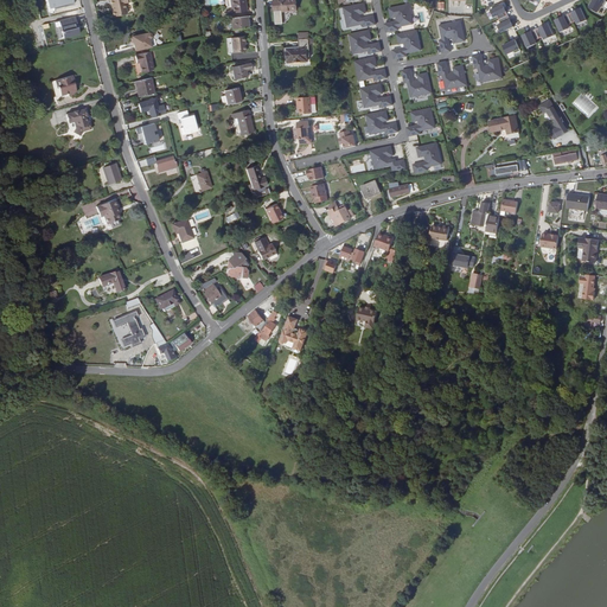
[(114,8),(115,16),(132,12),(128,0),(114,0),(116,8),(114,8)]
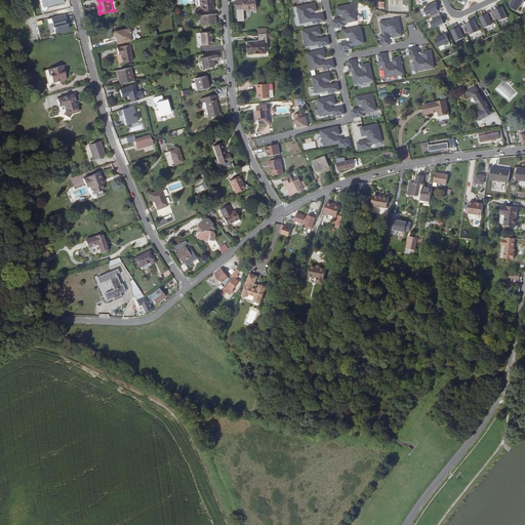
[(198,0),(199,9),(199,10),(210,10),(208,0),(198,0)]
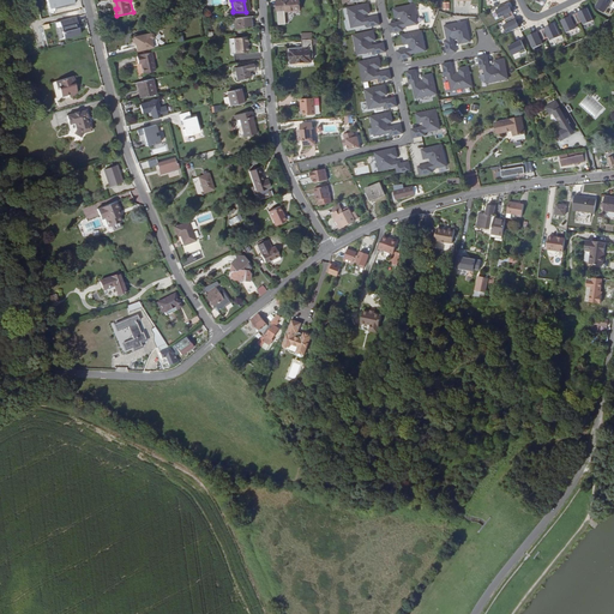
[(286,25),(284,12),(300,11),(298,0),(276,0),(277,12),(278,25),(286,25)]
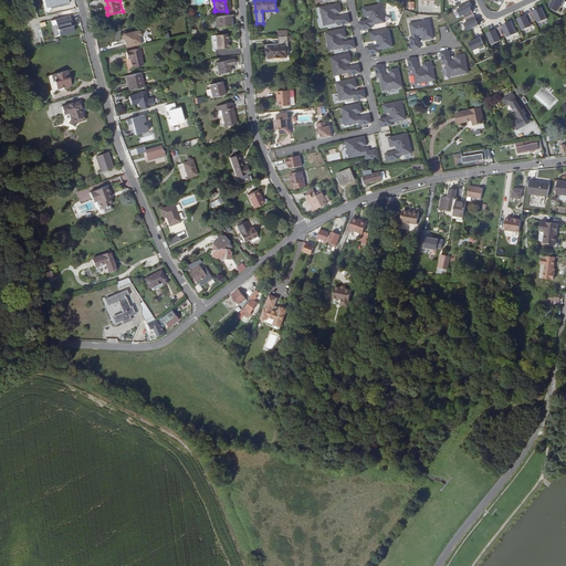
[(563,0),(552,0),(548,7),(557,12),(563,0)]
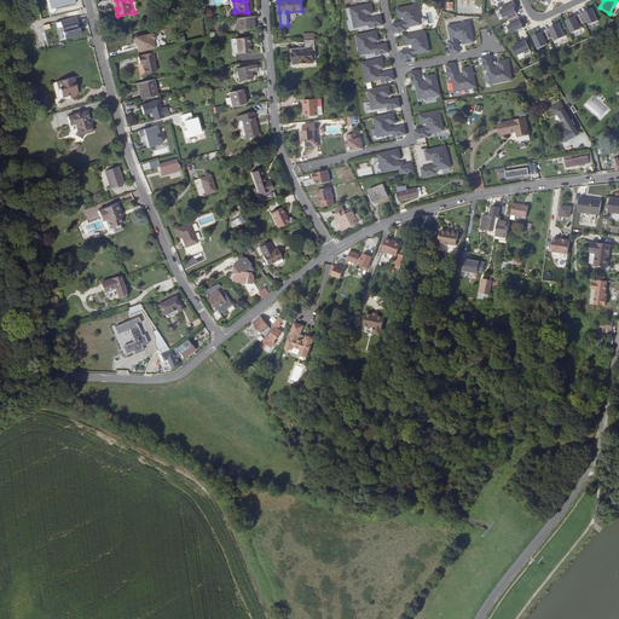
[(370,4),(351,9),(354,28),(370,25),(370,28),(382,25),(381,17),(368,19),(368,15),(372,13),(370,4)]
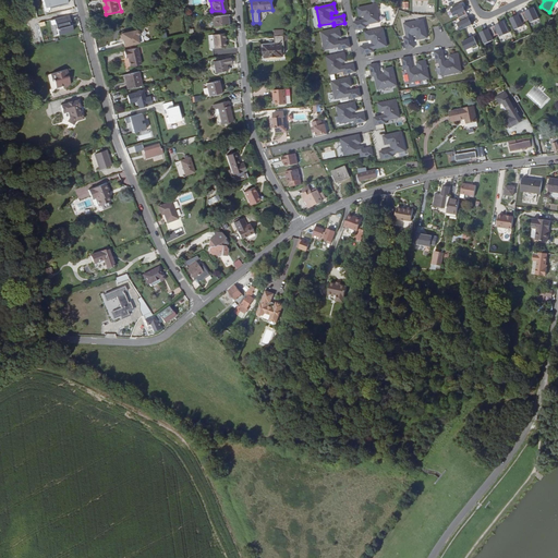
[(461,3),(450,9),(453,16),(457,15),(464,11),(461,3)]
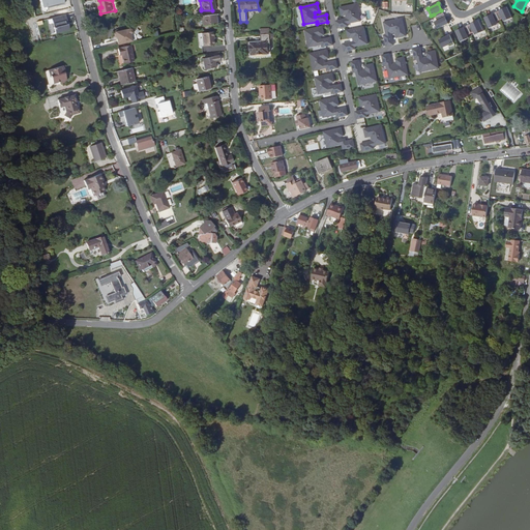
[(335,21),(337,29),(348,26),(347,24),(360,21),(356,4),(340,7),(341,16),(346,16),(347,19),(335,21)]
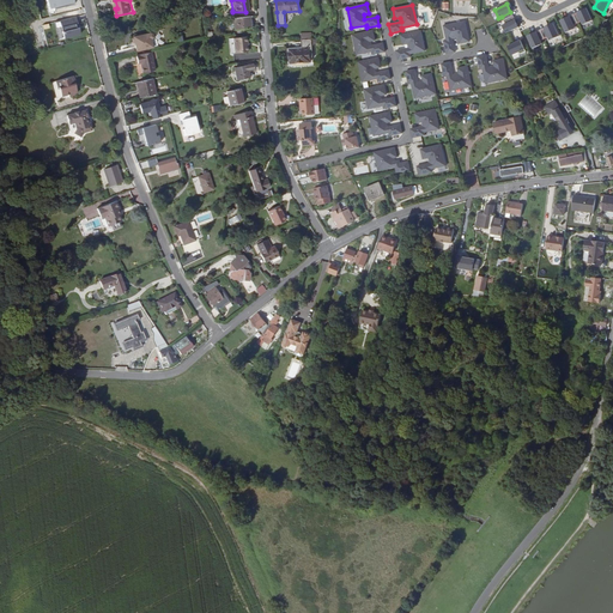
[(586,8),(576,13),(582,25),(592,20),(586,8)]
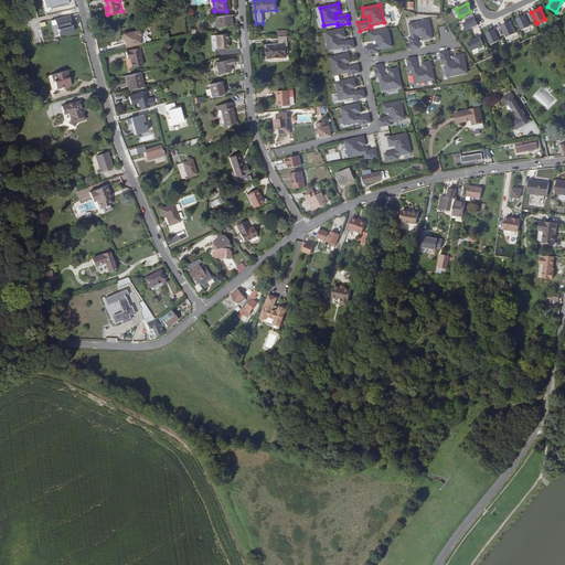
[(72,20),(71,13),(55,18),(59,33),(74,30),(73,23),(71,24),(70,20),(72,20)]
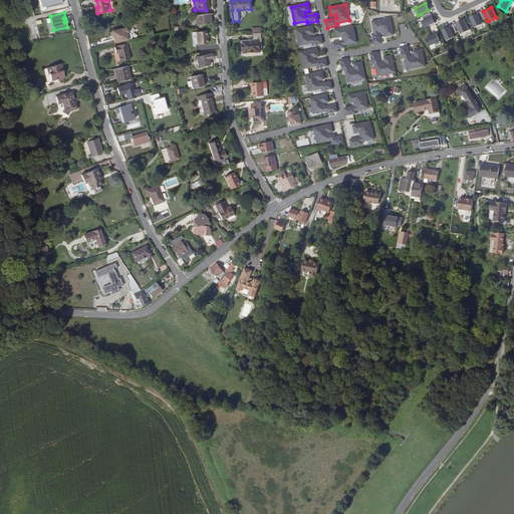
[(210,24),(209,14),(196,15),(197,25),(210,24)]
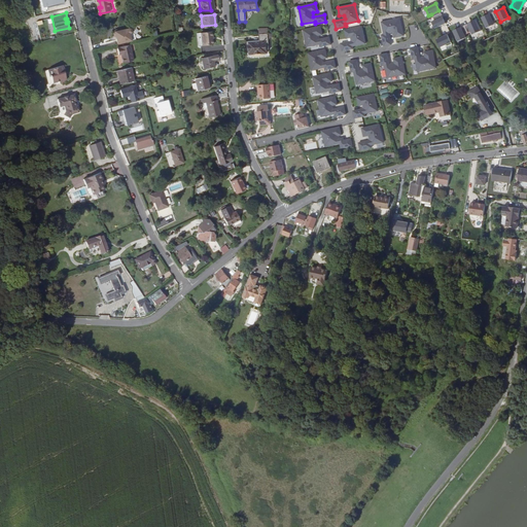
[(489,14),(481,18),(486,29),(494,25),(489,14)]
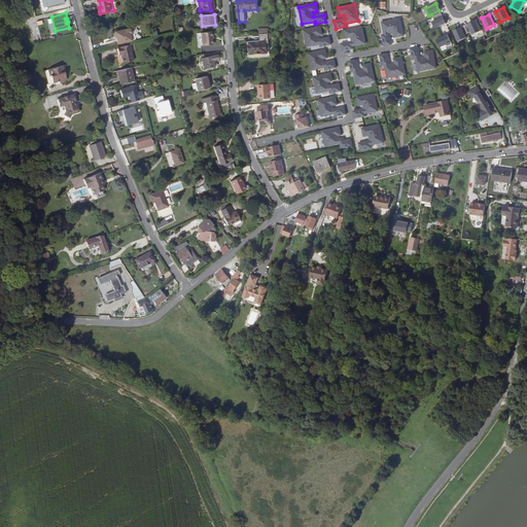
[(442,16),(431,22),(434,29),(445,24),(442,16)]
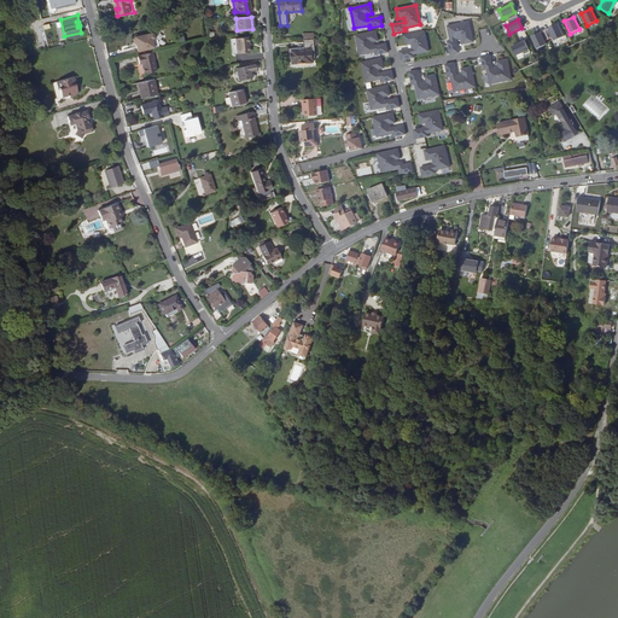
[(447,41),(449,54),(459,53),(455,40),(461,39),(462,45),(472,42),(468,22),(447,27),(450,41),(447,41)]
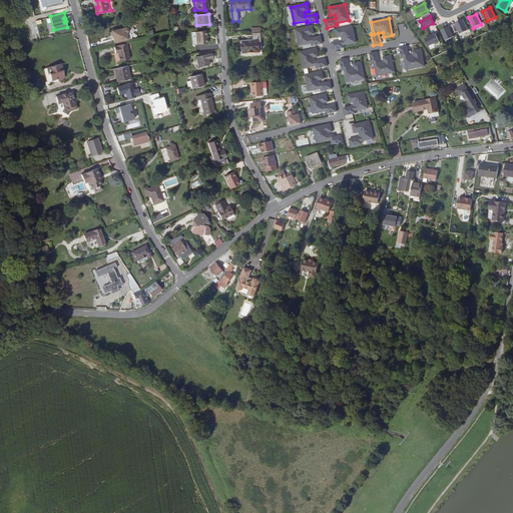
[(463,20),(455,23),(460,34),(468,30),(463,20)]
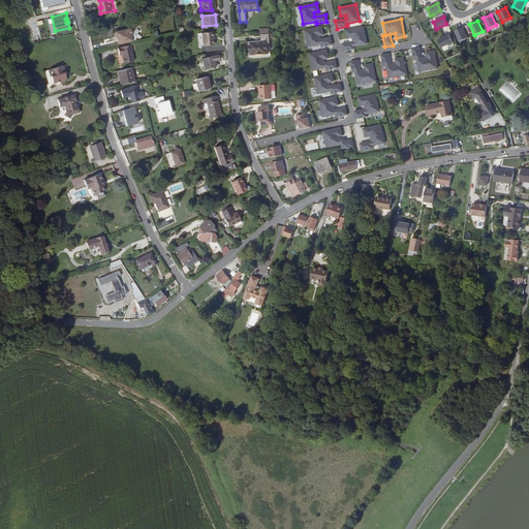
[(321,27),(304,30),(308,48),(320,44),(321,48),(332,45),(331,37),(319,40),(318,36),(323,35),(321,27)]
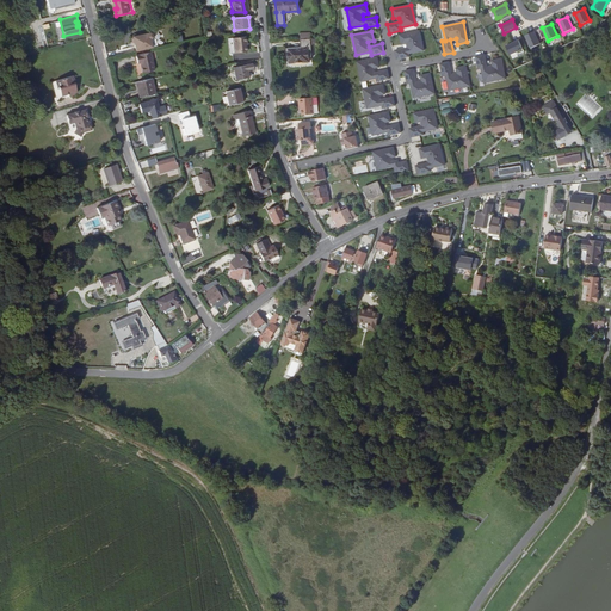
[(396,60),(408,57),(408,54),(424,51),(419,31),(399,36),(401,45),(407,44),(407,48),(395,51),(396,60)]
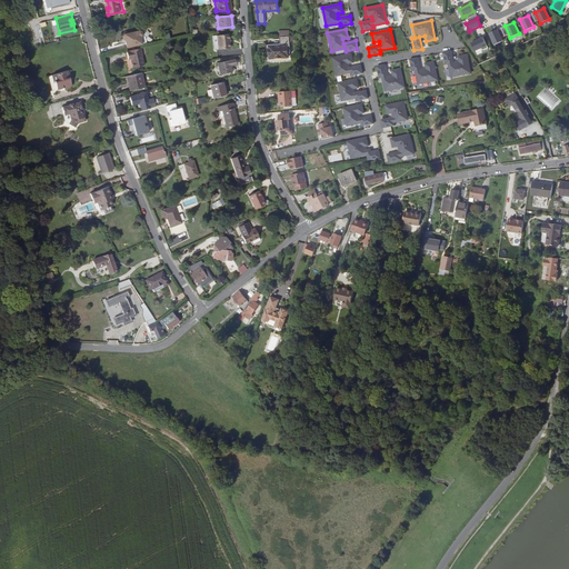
[(497,30),(488,33),(493,46),(502,41),(497,30)]
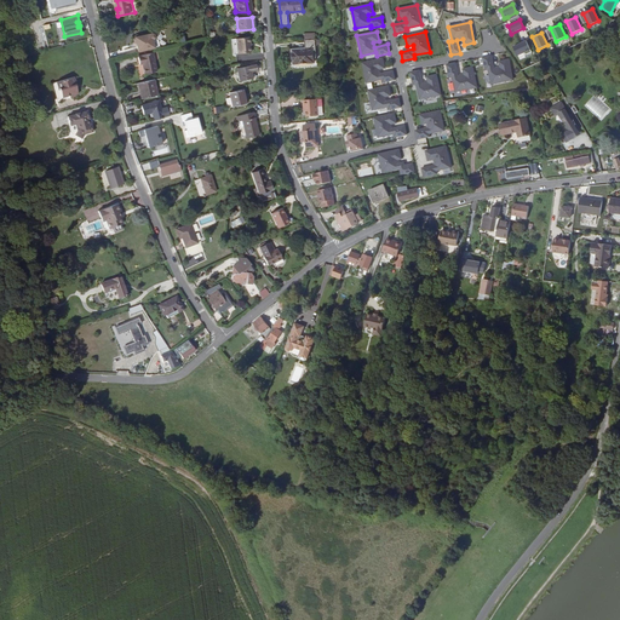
[(131,44),(133,52),(150,49),(148,40),(149,40),(150,39),(149,35),(148,34),(147,34),(130,38),(130,39),(128,40),(130,44),(131,44)]
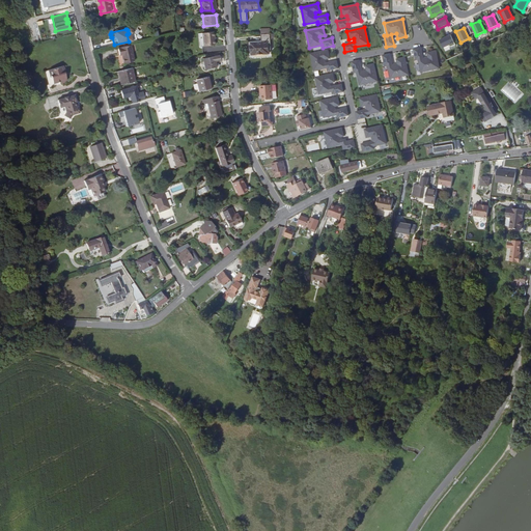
[(213,32),(201,33),(202,47),(214,45),(213,32)]
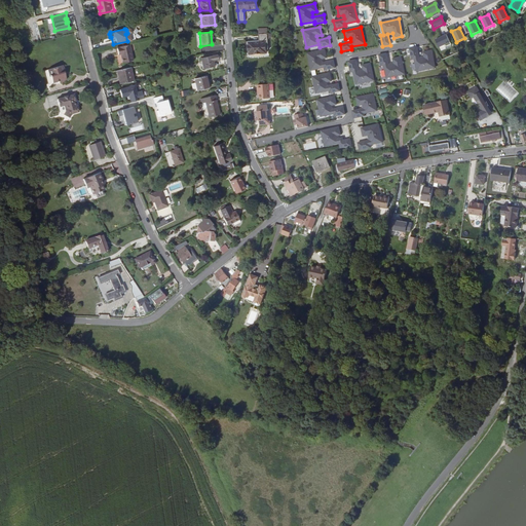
[(268,50),(267,34),(266,34),(258,35),(258,41),(259,42),(252,42),(252,41),(246,41),(247,51),(249,51),(249,53),(266,52),(266,50),(268,50)]
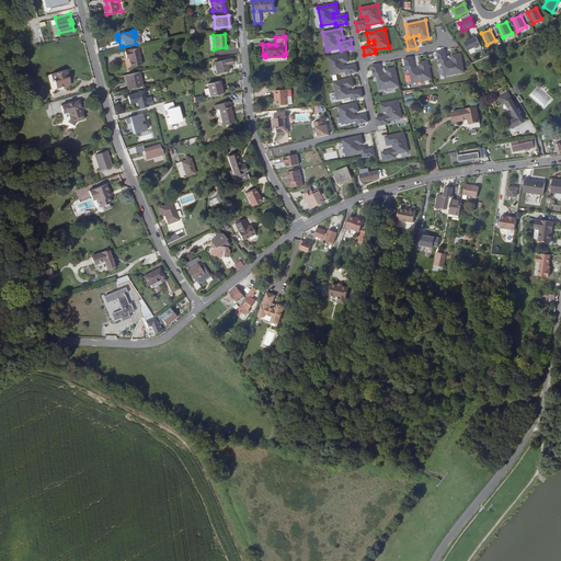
[(476,36),(465,42),(468,50),(480,45),(476,36)]
